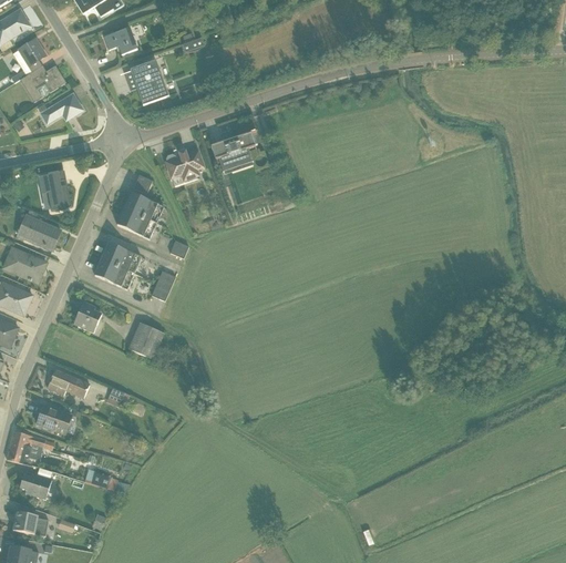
[(88,0),(95,13),(114,2),(113,0),(88,0)]
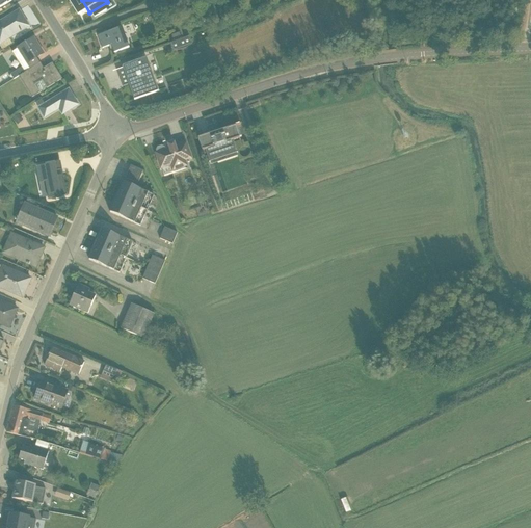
[(0,42),(30,24),(19,6),(0,18),(0,42)]
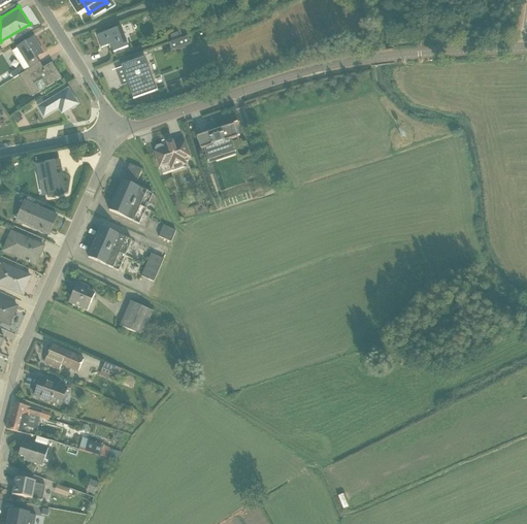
[(112,50),(127,44),(119,25),(98,32),(102,44),(109,41),(112,50)]
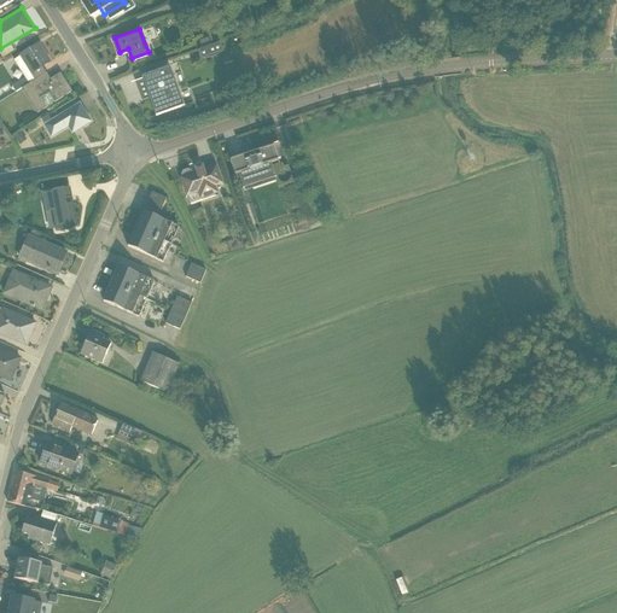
[(213,36),(204,39),(202,33),(190,36),(196,54),(216,48),(213,36)]
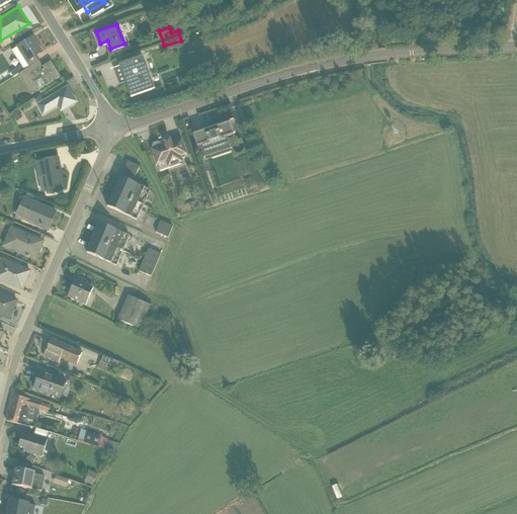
[(24,61),(42,50),(32,33),(15,45),(24,61)]
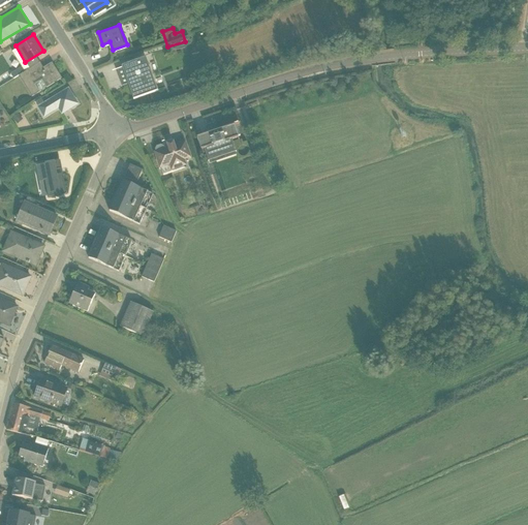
[(132,97),(157,88),(145,56),(121,64),(132,97)]
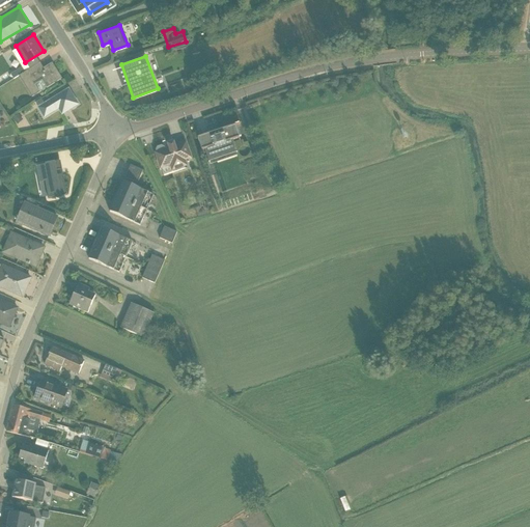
[(43,88),(61,77),(52,60),(33,72),(38,80),(43,88)]
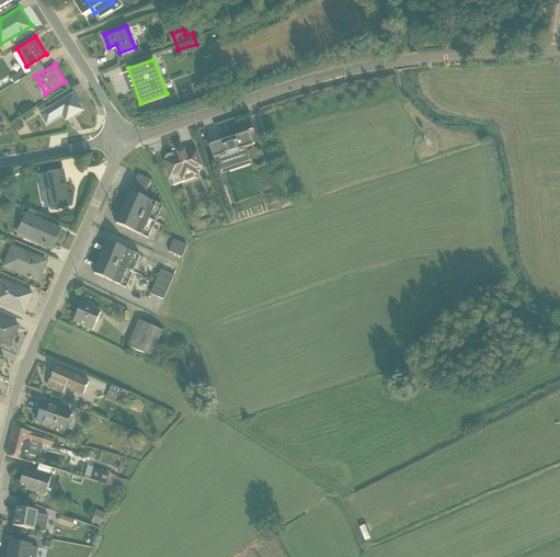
[(23,70),(15,76),(30,95),(41,87),(32,74),(29,77),(23,70)]
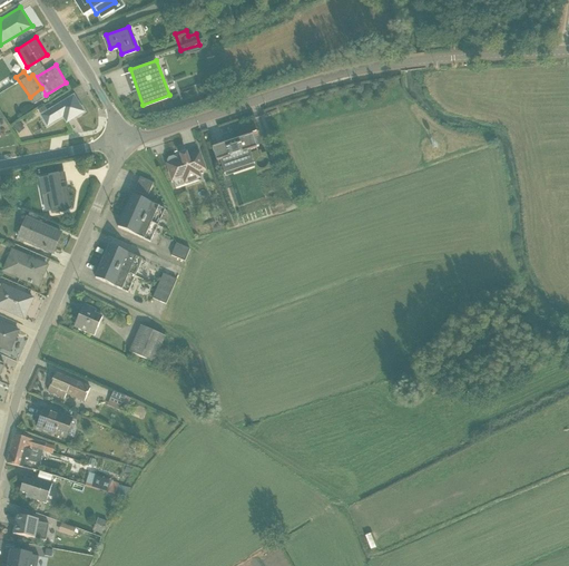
[(85,110),(75,93),(39,113),(47,125),(62,116),(65,122),(85,110)]
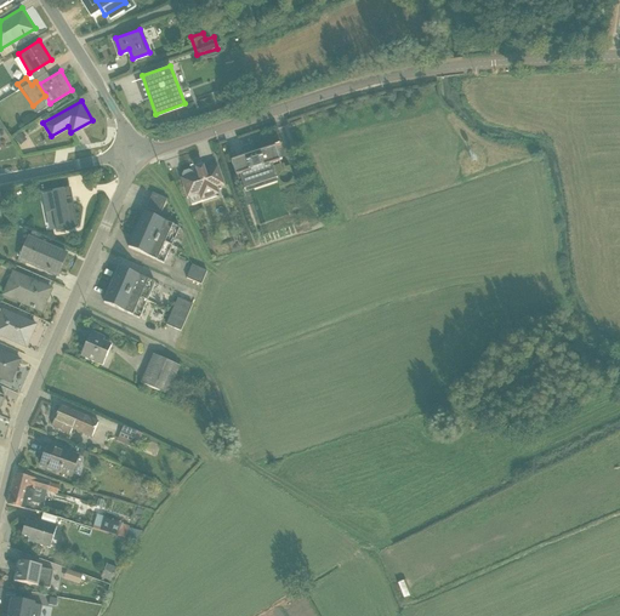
[(13,141),(21,138),(17,130),(10,132),(13,141)]
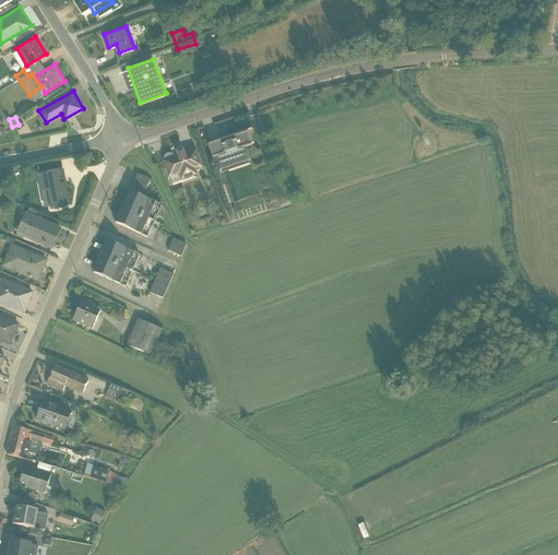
[(251,143),(247,129),(208,143),(211,155),(213,154),(218,167),(248,157),(245,145),(251,143)]
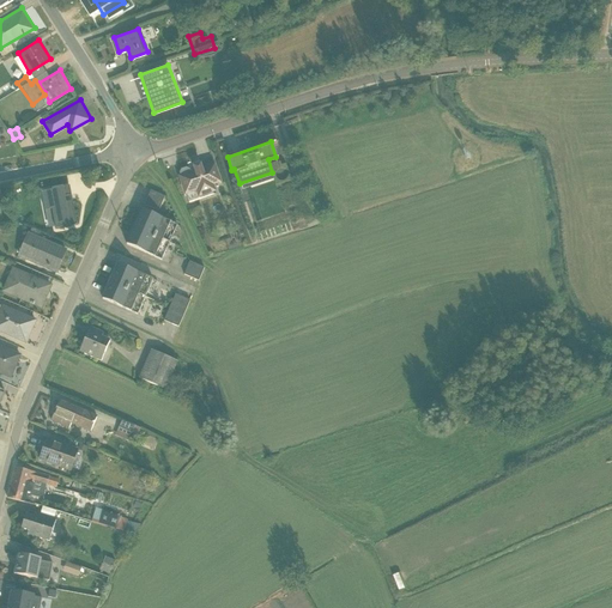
[(216,188),(213,182),(222,180),(214,158),(180,170),(187,192),(195,188),(198,194),(216,188)]
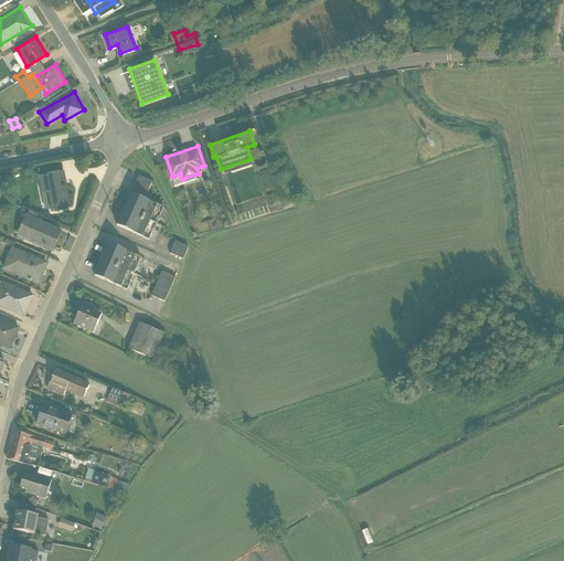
[(51,208),(71,204),(66,184),(60,186),(57,170),(39,175),(42,193),(48,192),(51,208)]
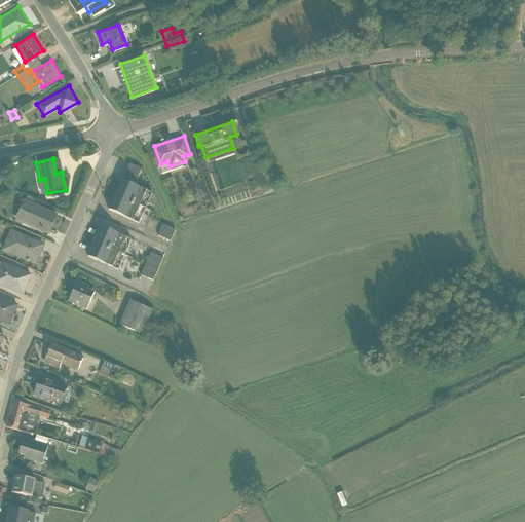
[(142,165),(129,160),(124,173),(137,178),(142,165)]
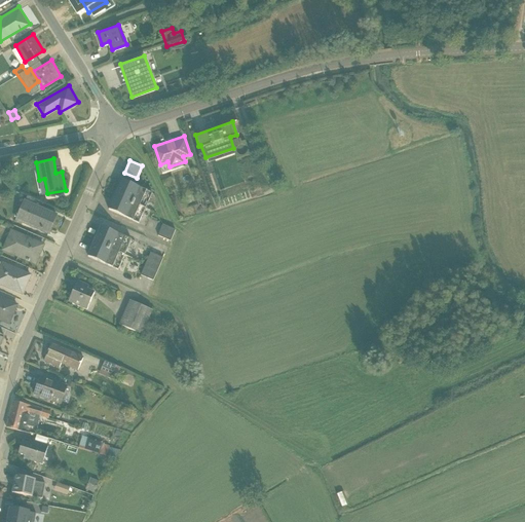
[(121,176),(113,191),(145,206),(152,190),(121,176)]
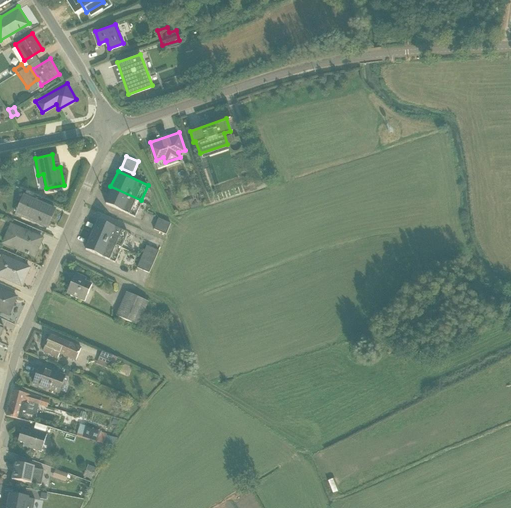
[(104,199),(135,214),(141,200),(110,186),(104,199)]
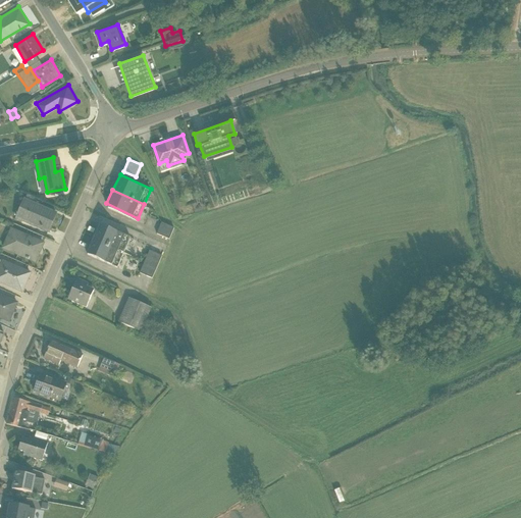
[(14,216),(48,231),(57,211),(24,196),(14,216)]
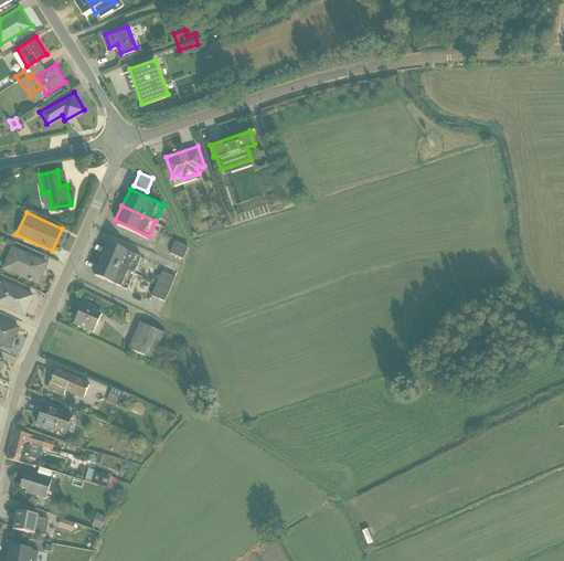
[(189,243),(176,239),(171,251),(184,256),(189,243)]
